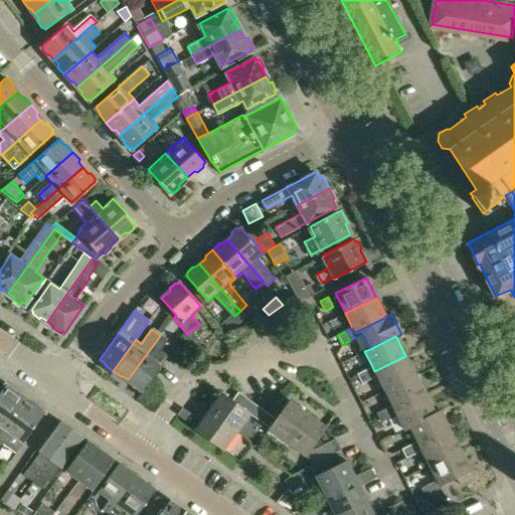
[(140,388),(142,389),(166,355),(160,350),(165,341),(159,337),(128,379),(133,383),(133,386),(138,389),(140,388)]
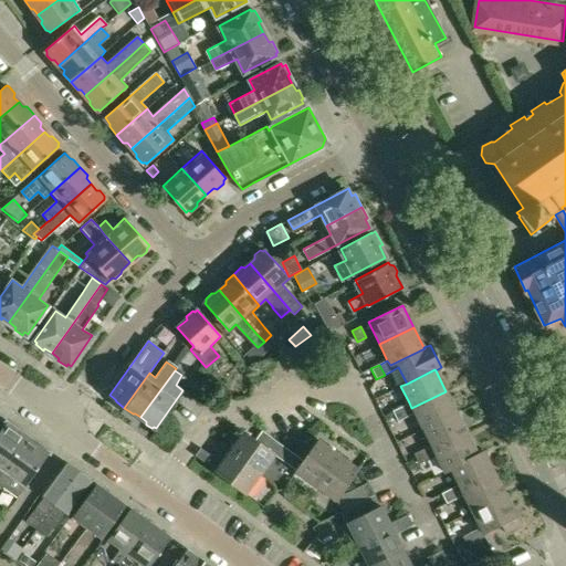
[(415,413),(422,430),(457,412),(446,391),(411,408),(409,402),(400,407),(406,417),(415,413)]
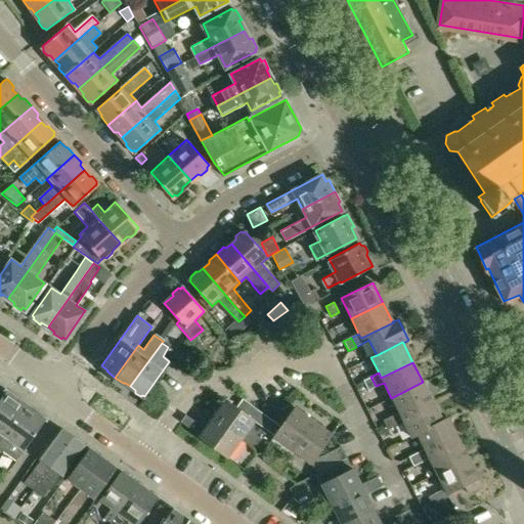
[(376,386),(370,377),(363,381),(367,390),(376,386)]
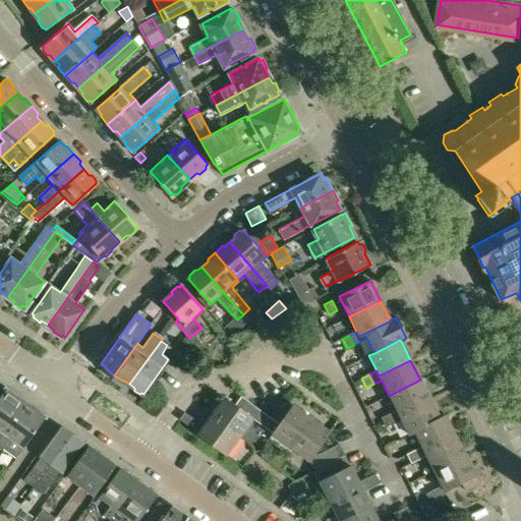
[(389,396),(396,410),(399,415),(429,399),(420,380),(389,396)]
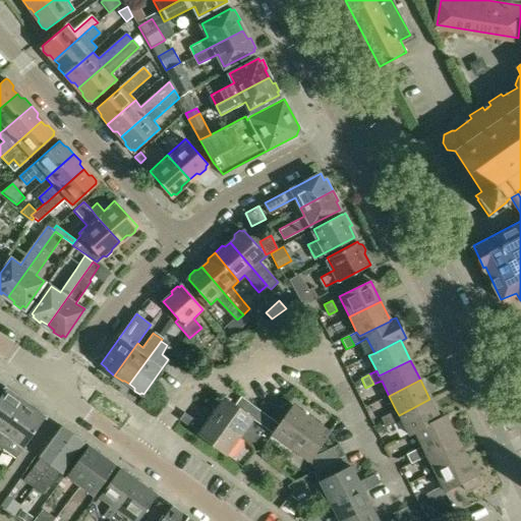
[(0,440),(4,433),(6,435),(16,420),(13,418),(25,402),(19,398),(18,395),(11,390),(8,390),(6,389),(0,397),(0,440)]
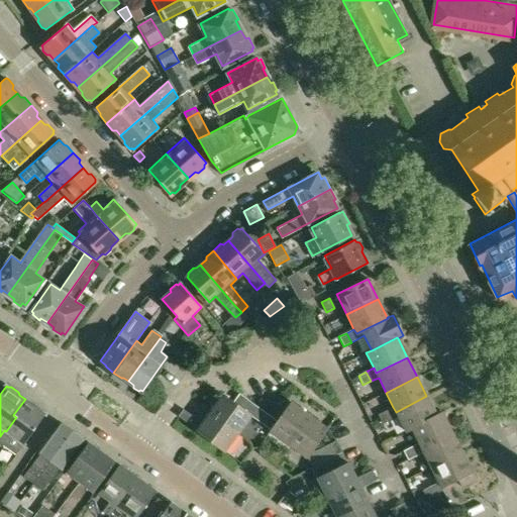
[(250,416),(261,423),(267,414),(256,407),(250,415),(222,395),(209,413),(237,434),(250,416)]
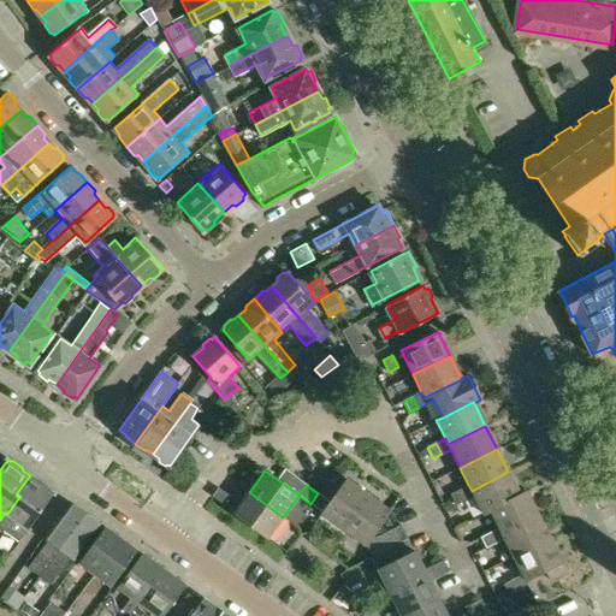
[(468,485),(460,490),(466,501),(474,496),(484,514),(490,511),(490,510),(520,496),(520,495),(508,472),(472,491),(468,485)]
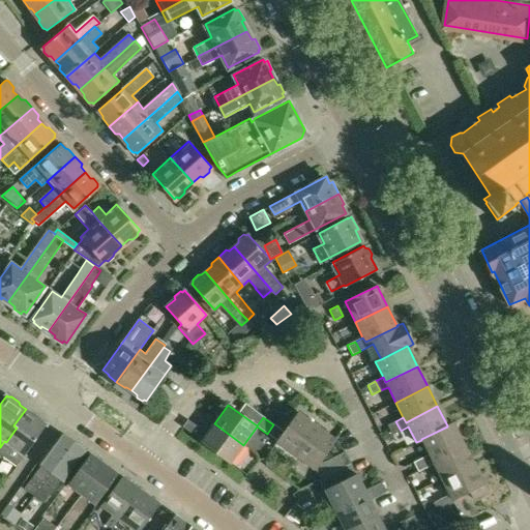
[(33,414),(26,409),(13,425),(17,428),(6,442),(4,441),(0,447),(0,454),(17,467),(25,455),(47,423),(45,422),(43,419),(36,414),(33,414)]
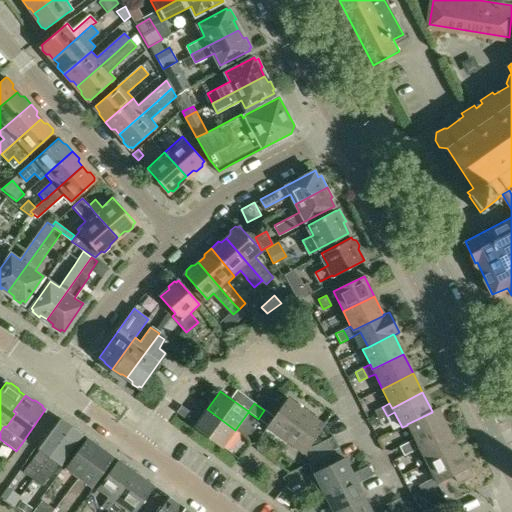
[(267,427),(285,440),(305,412),(287,399),(274,417),(264,410),(258,419),(268,426),(267,427)]
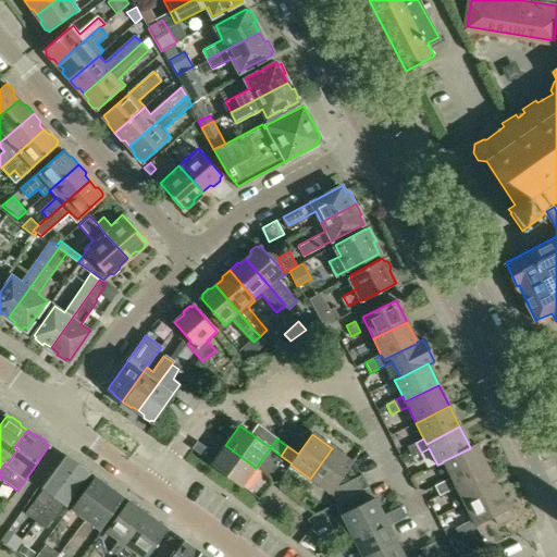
[(192,449),(201,457),(207,448),(197,442),(192,449)]
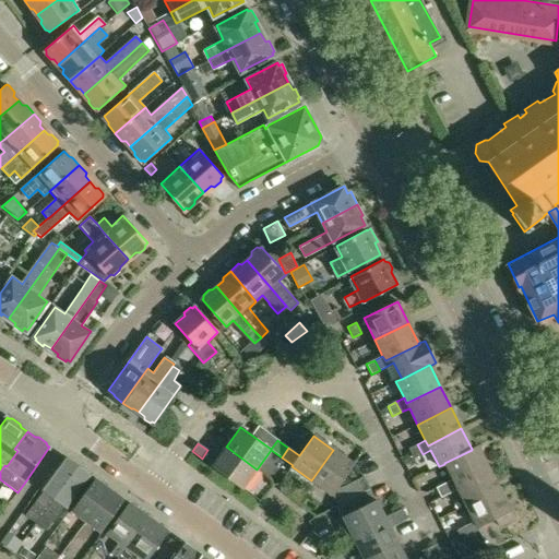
[(414,459),(423,454),(417,444),(408,448),(414,459)]
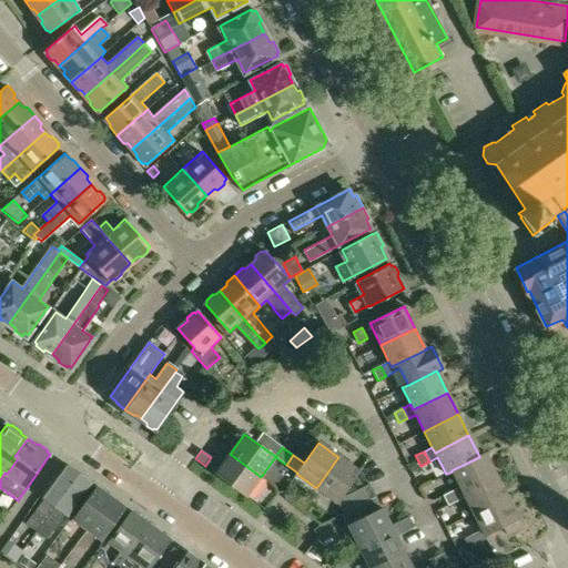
[(452,472),(459,487),(462,493),(496,475),(485,453),(479,456),(479,457),(452,470),(452,472)]
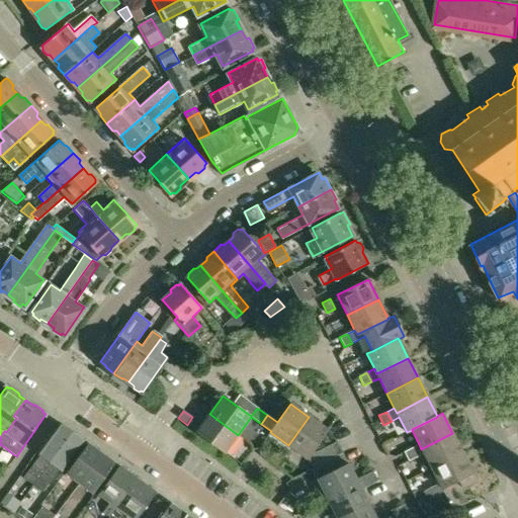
[(196,432),(225,453),(238,435),(209,414),(196,432)]
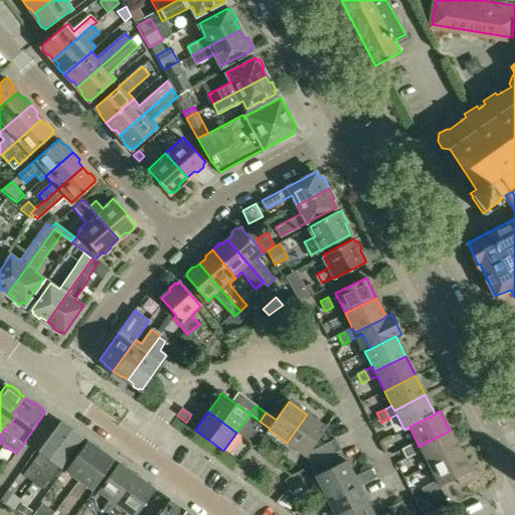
[(307,414),(287,443),(305,456),(306,455),(311,466),(320,461),(315,450),(311,448),(325,427),(307,414)]
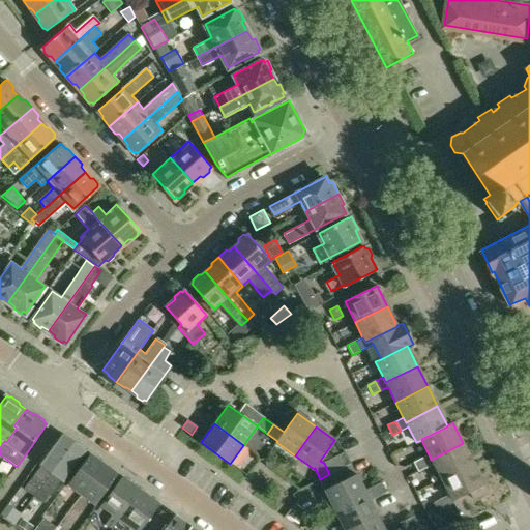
[(60,432),(38,463),(42,465),(26,489),(35,496),(74,441),(60,432)]
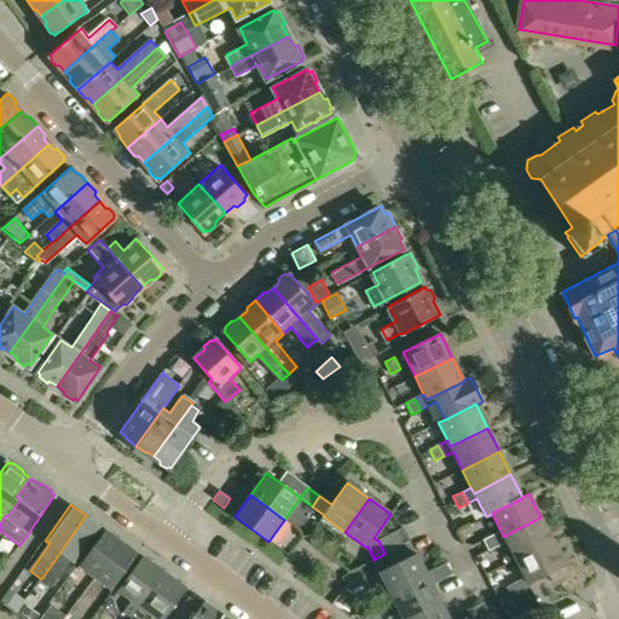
[(103,526),(86,515),(41,579),(52,586),(73,560),(76,562),(103,526)]
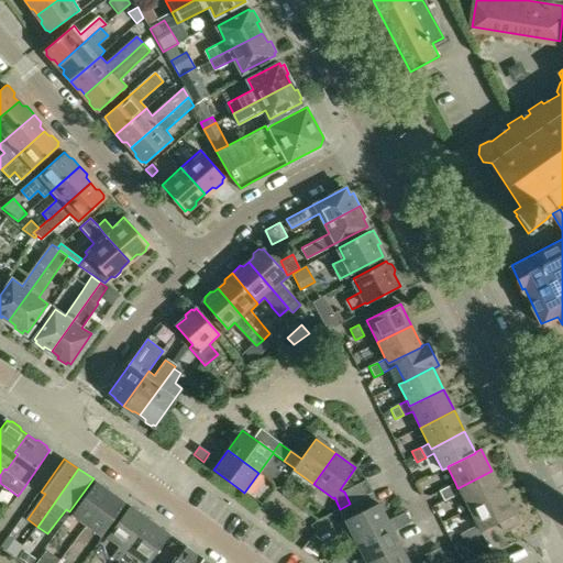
[(461,493),(468,509),(503,492),(492,471),(457,488),(455,483),(448,487),(452,497),(461,493)]
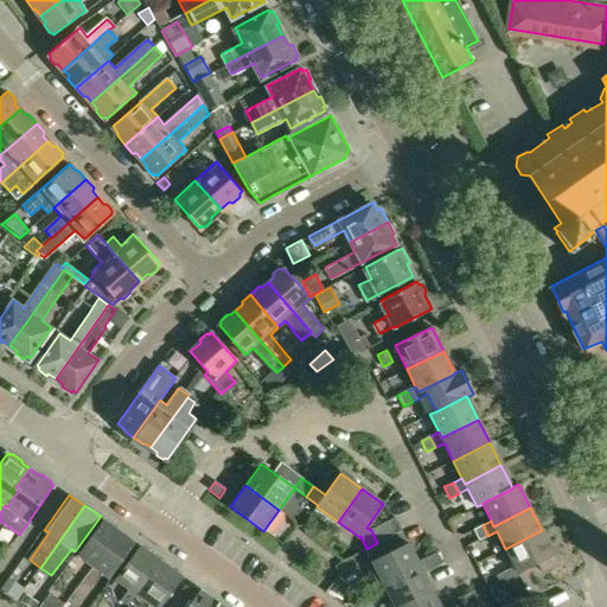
[(78,554),(94,566),(120,530),(103,518),(78,554)]
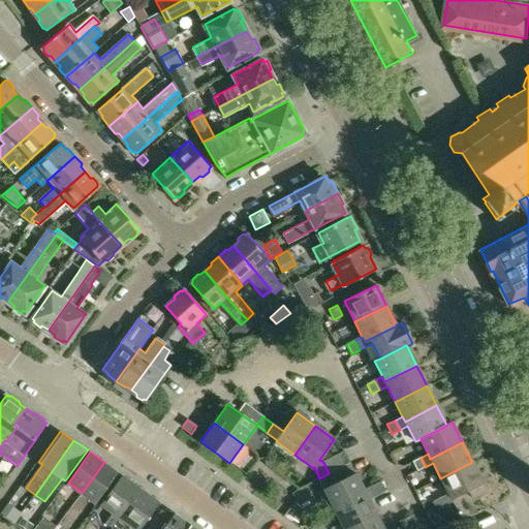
[(425,467),(421,458),(412,461),(417,471),(425,467)]
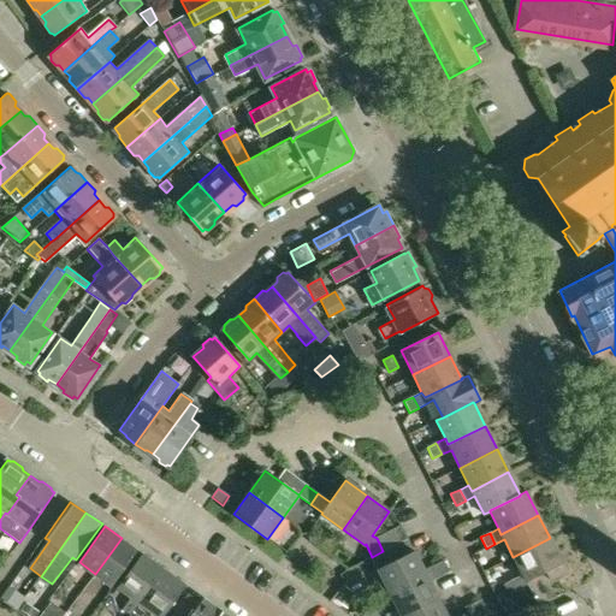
[(137,550),(122,538),(95,574),(111,586),(137,550)]
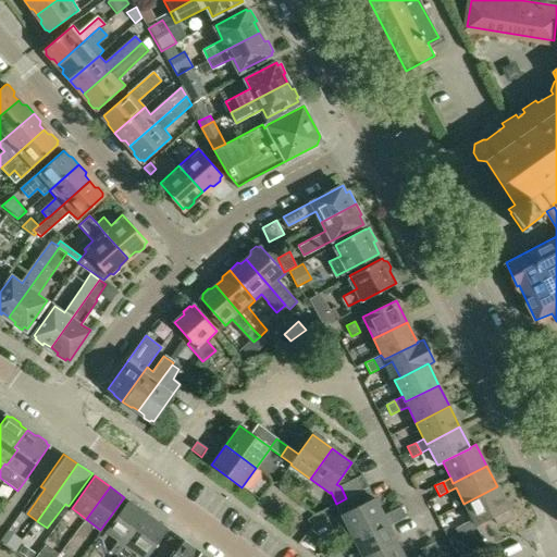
[(512,518),(497,486),(463,504),(472,520),(455,528),(460,537),(478,530),(474,525),(493,516),(498,525),(512,518)]
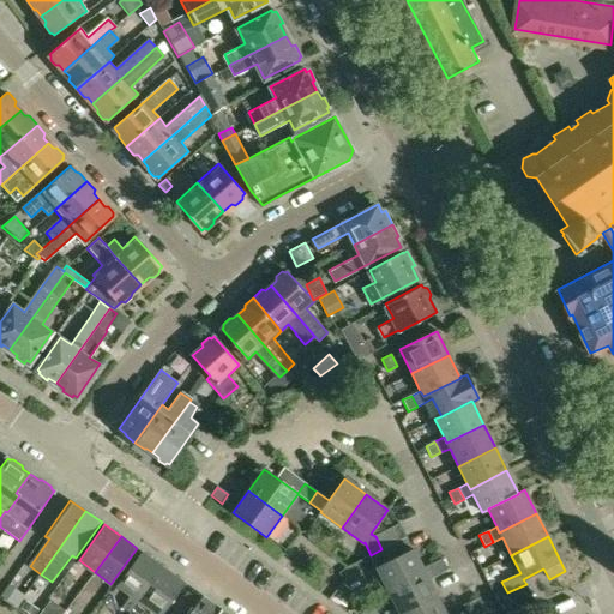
[(381,549),(371,555),(377,569),(389,593),(426,573),(422,567),(414,549),(413,551),(409,552),(402,539),(381,549)]
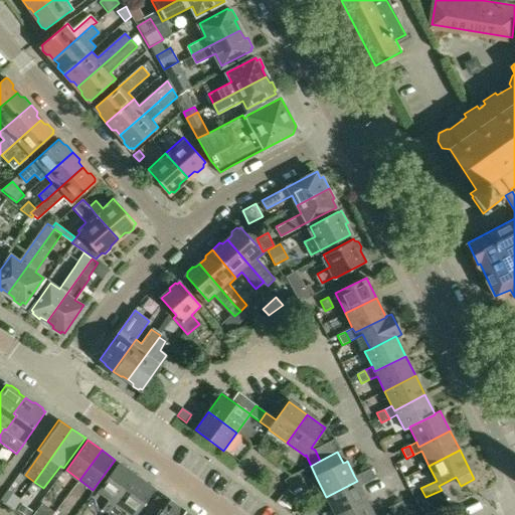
[(103,509),(109,513),(136,475),(119,463),(99,491),(111,499),(103,509)]
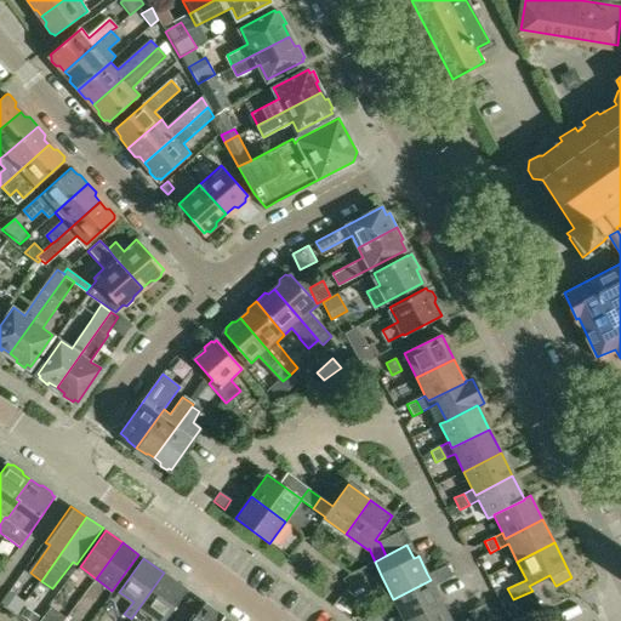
[(403,620),(406,620),(442,604),(433,586),(451,576),(445,565),(427,574),(431,580),(393,599),(403,620)]
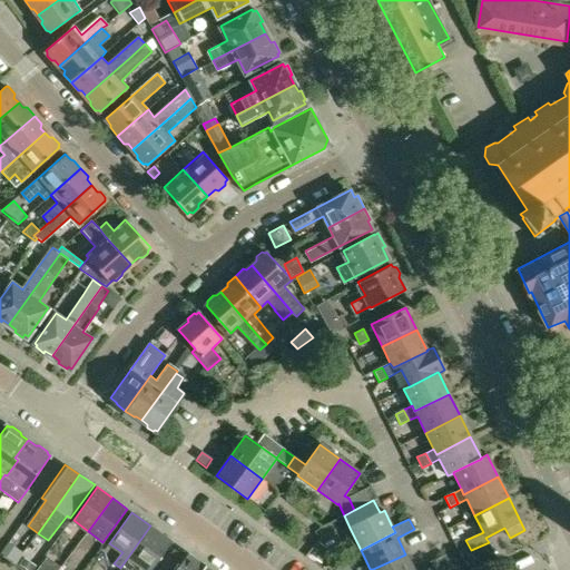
[(150,526),(120,568),(118,569),(129,569),(136,562),(146,569),(150,569),(172,540),(150,526)]
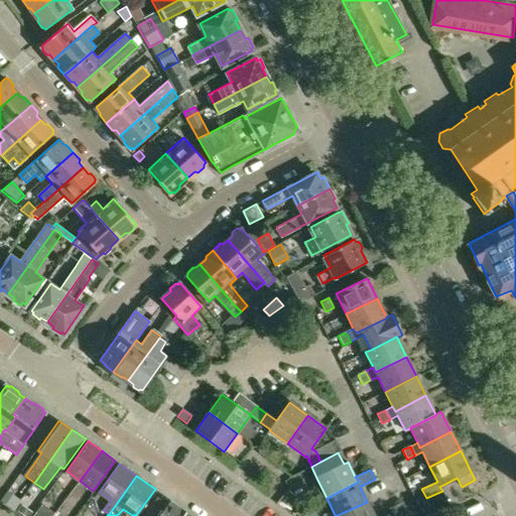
[(0,501),(14,512),(15,509),(21,501),(7,491),(0,500),(0,501)]
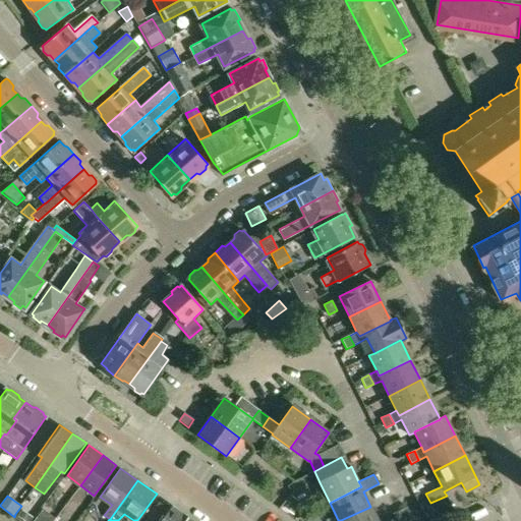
[(301,504),(292,497),(284,507),(293,514),(301,504)]
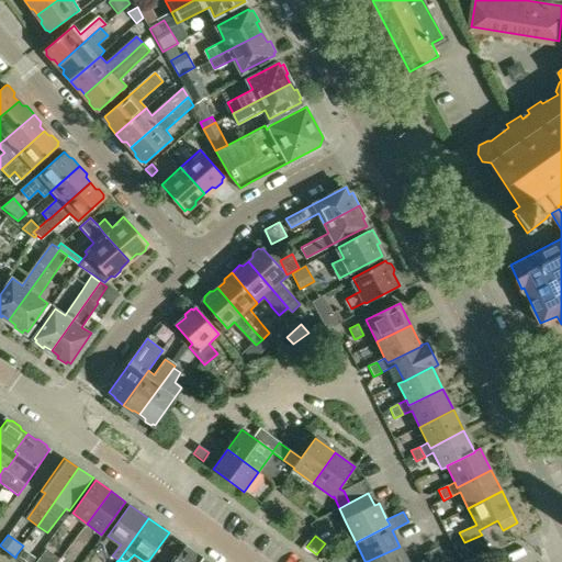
[(154,561),(199,561),(202,557),(184,544),(184,546),(172,537),(165,548),(154,561)]
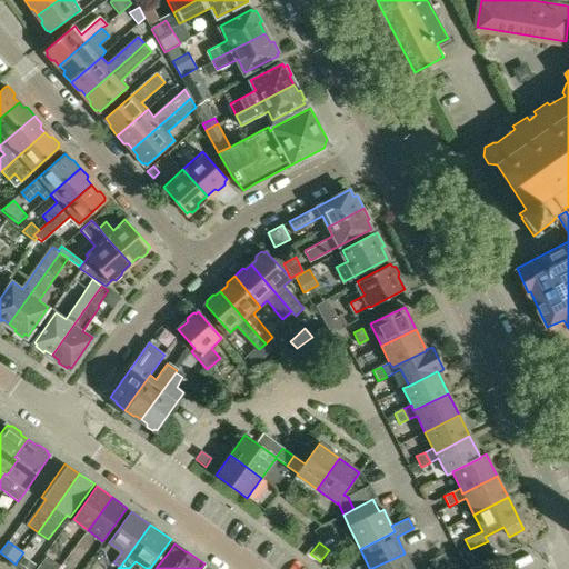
[(412,568),(405,553),(372,568),(412,568)]
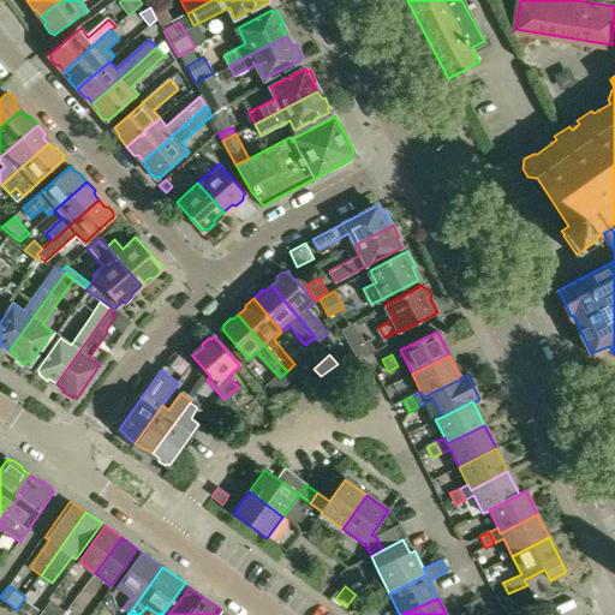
[(464,607),(466,611),(469,614),(475,614),(485,609),(481,598),(464,607)]
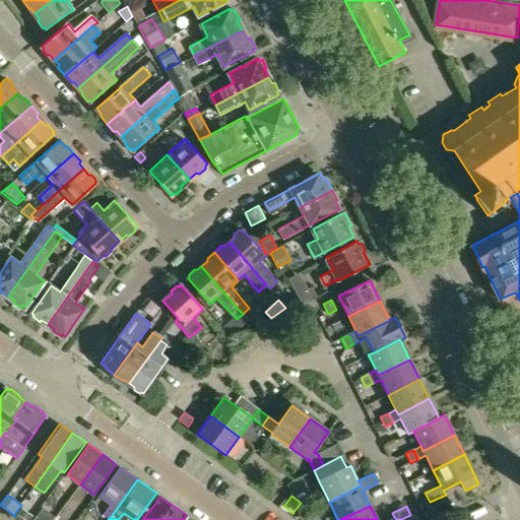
[(17,515),(24,519),(28,519),(33,516),(22,508),(17,515)]
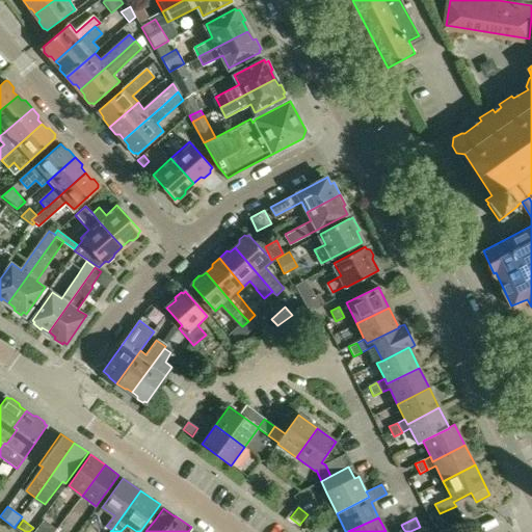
[(33,531),(54,531),(56,529),(43,520),(33,531)]
